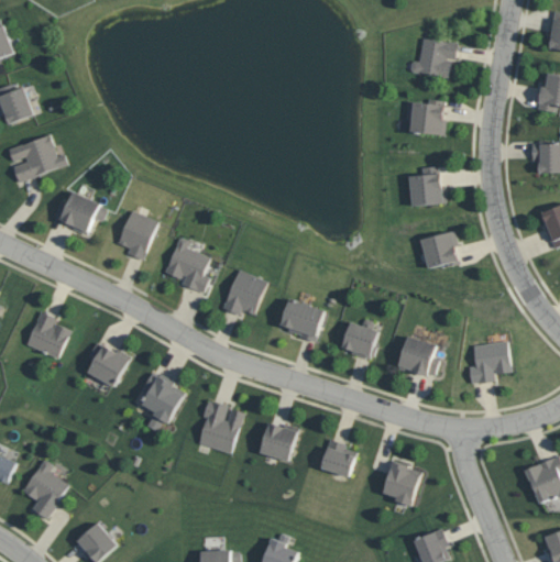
[(559,48),(548,47),(553,11),(559,11),(559,48)]
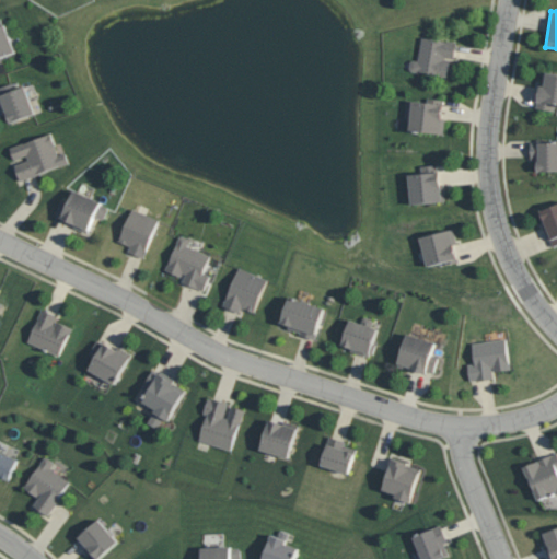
[(3,63),(0,65),(0,23),(1,25),(2,24),(13,51),(0,57),(3,63)]
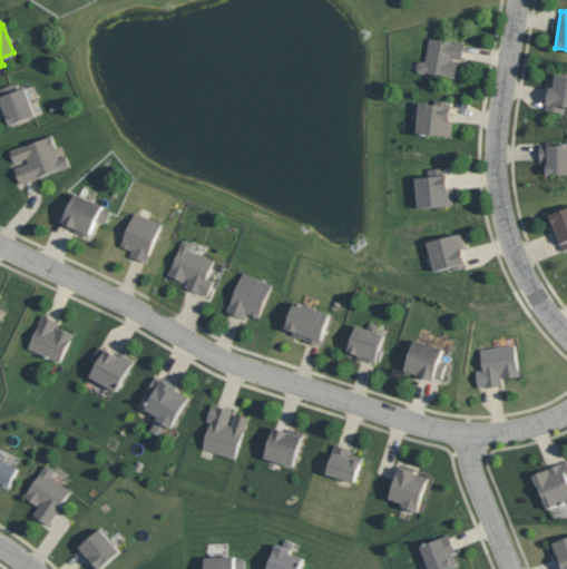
[(462,43),(459,59),(450,58),(450,59),(455,61),(452,78),(417,72),(414,69),(416,64),(418,61),(423,62),(427,38),(452,42),(452,41),(462,43)]
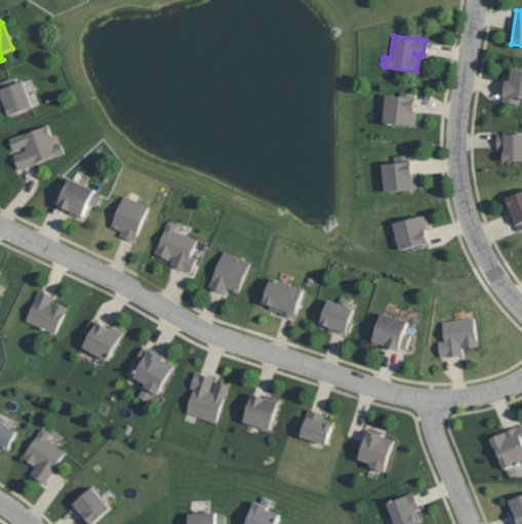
[(521,70),(521,97),(516,97),(515,104),(499,102),(504,80),(508,81),(510,68),(521,70)]
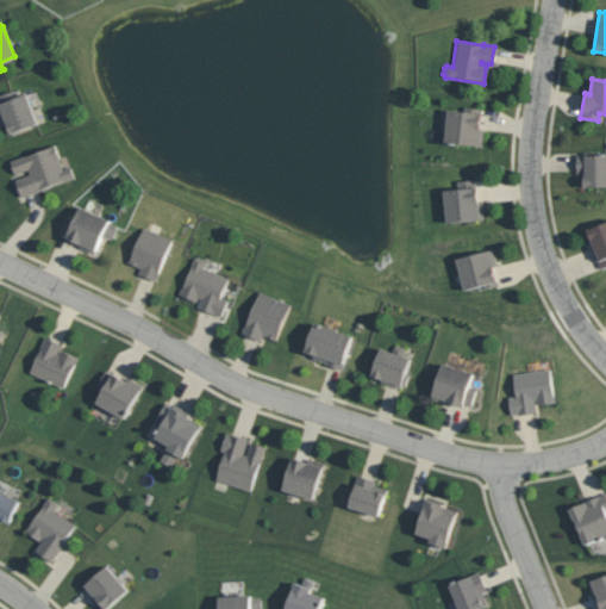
[(35,123),(8,135),(4,123),(1,124),(0,120),(0,93),(10,91),(13,98),(24,94),(35,123)]
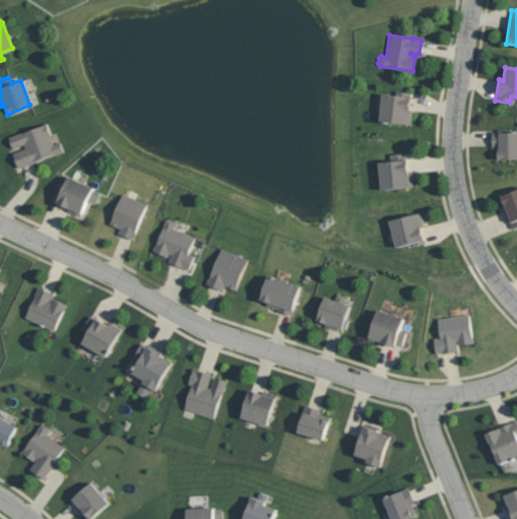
[(410,111),(409,125),(377,121),(381,93),(393,95),(393,90),(408,92),(407,96),(409,96),(407,110),(410,111)]
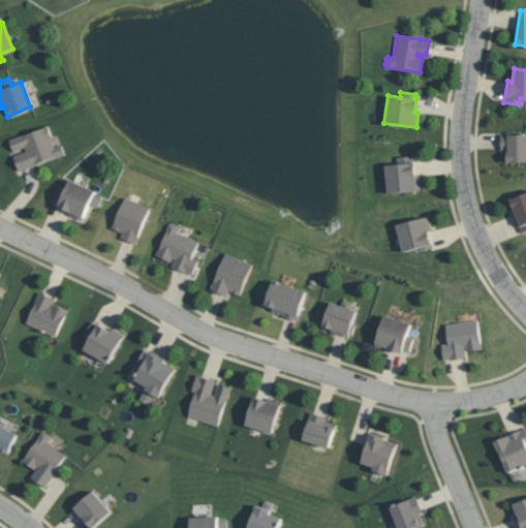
[(62,154),(17,171),(11,156),(24,152),(23,147),(10,151),(6,140),(44,125),(53,147),(59,145),(62,154)]
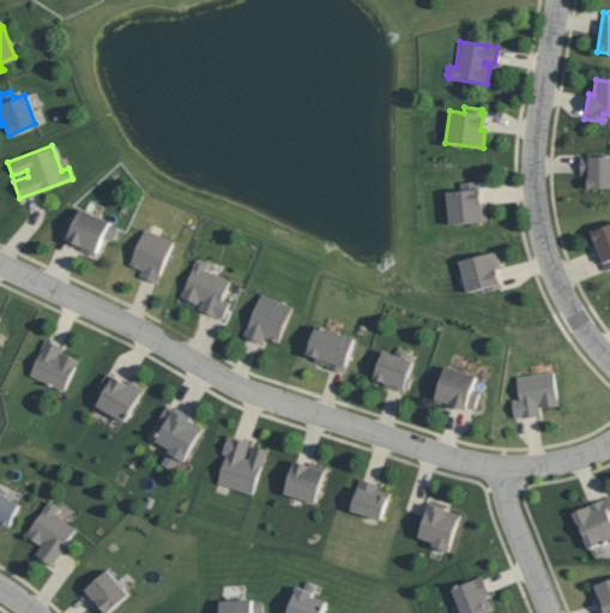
[(609,188),(585,188),(585,175),(578,175),(578,155),(609,156),(609,188)]
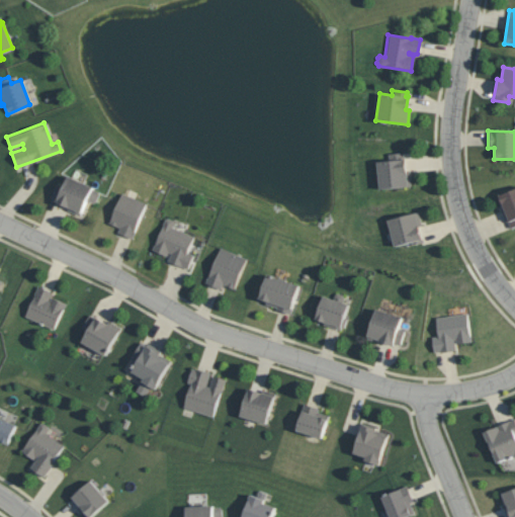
[(410,185),(377,189),(374,161),(387,161),(387,154),(402,153),(403,160),(404,160),(405,172),(409,172),(410,185)]
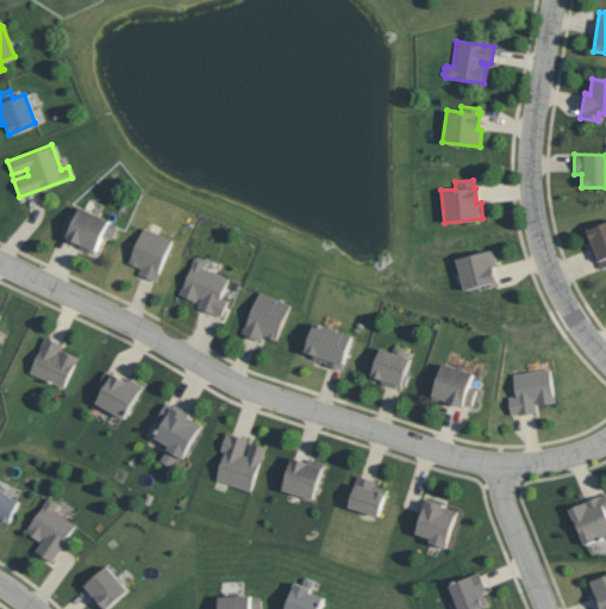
[(114,229),(111,237),(108,238),(99,236),(91,254),(76,247),(77,244),(63,237),(64,235),(57,232),(66,217),(72,219),(79,206),(107,219),(106,223),(113,225),(114,229)]
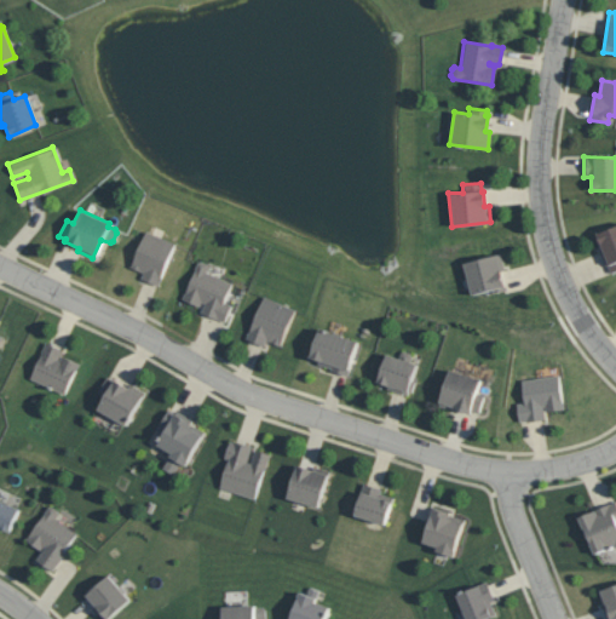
[(615,269),(609,273),(605,264),(604,265),(596,245),(598,244),(593,233),(615,224),(615,269)]
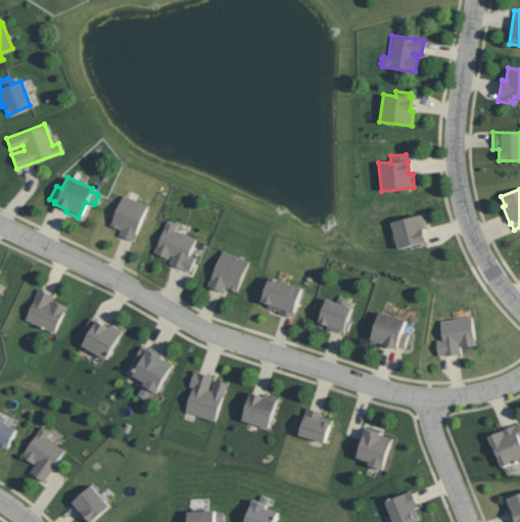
[(146,204),(132,241),(116,235),(119,230),(108,226),(122,195),(146,204)]
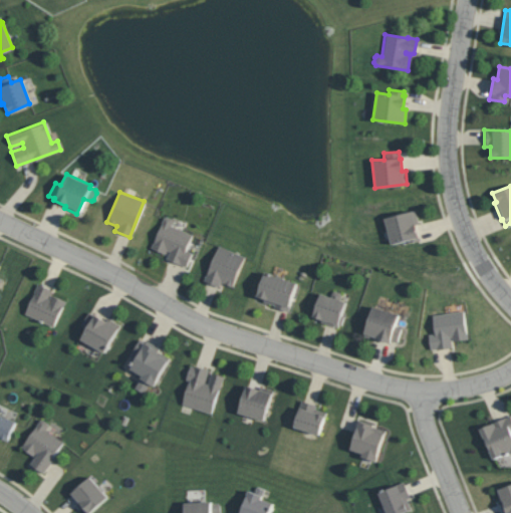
[(414,210),(417,223),(414,224),(417,240),(407,242),(407,240),(390,244),(382,218),(414,210)]
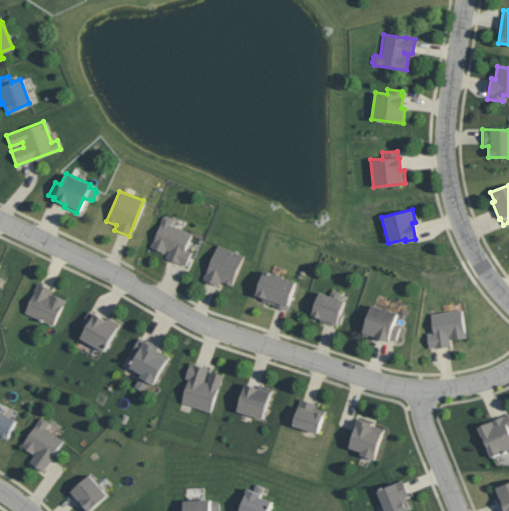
[(189,252),(183,266),(164,258),(167,250),(164,249),(163,254),(148,247),(162,217),(164,215),(169,218),(170,221),(169,225),(190,233),(183,249),(189,252)]
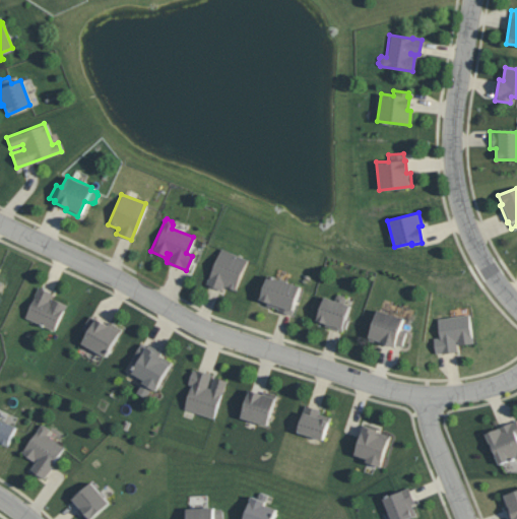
[(246,260),(233,290),(221,285),(219,290),(204,284),(219,248),(246,260)]
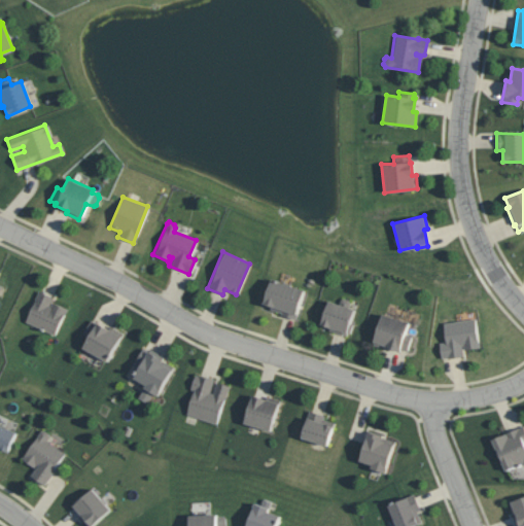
[(302,289),(293,319),(279,315),(280,312),(268,309),(269,307),(262,304),(269,279),(302,289)]
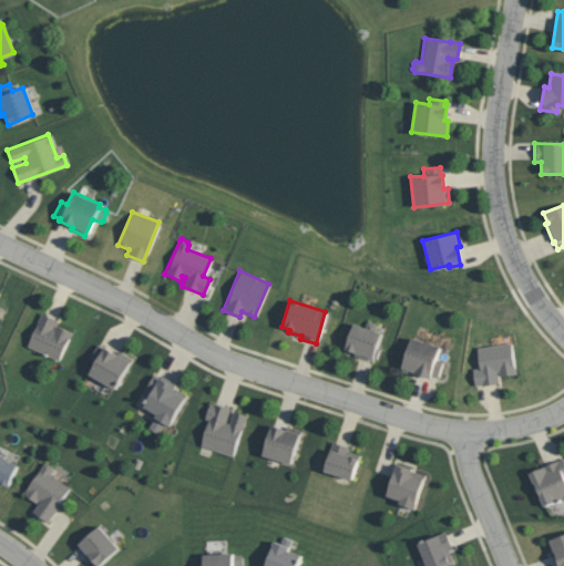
[(70,332),(57,361),(24,346),(36,323),(34,322),(39,312),(54,320),(51,328),(53,329),(54,325),(70,332)]
